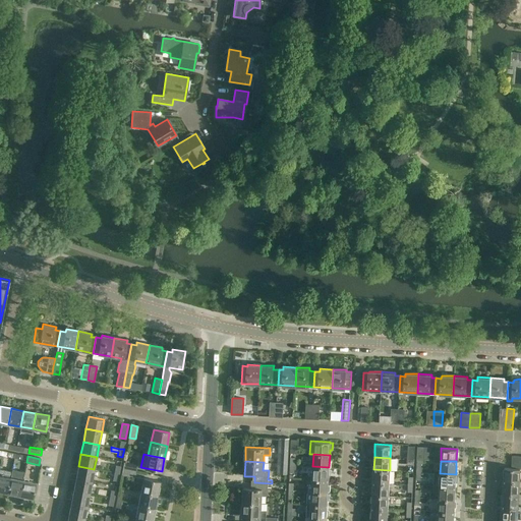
[(136,471),(137,465),(124,462),(123,469),(136,471)]
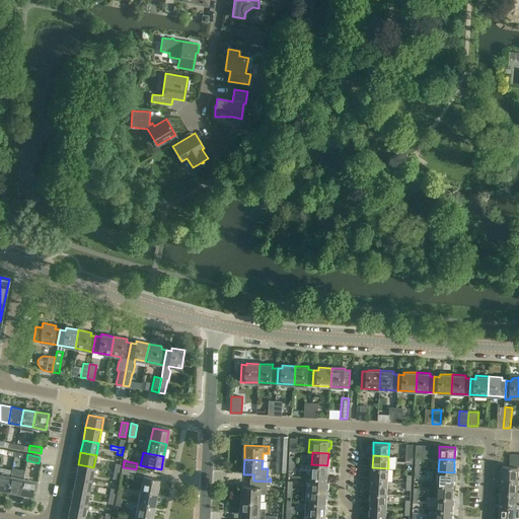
[(91,479),(93,467),(78,464),(76,476),(91,479)]
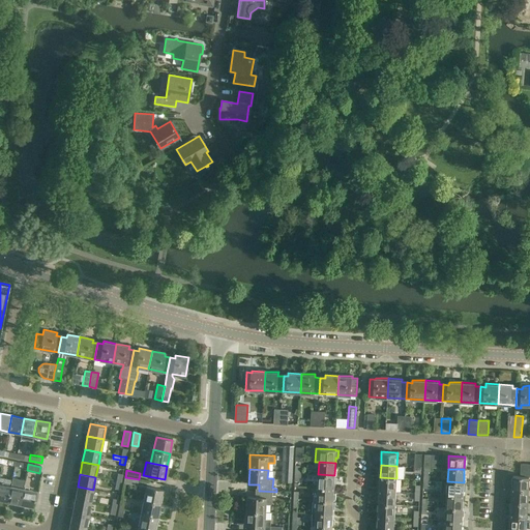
[(318,474),(318,488),(333,489),(334,475),(318,474)]
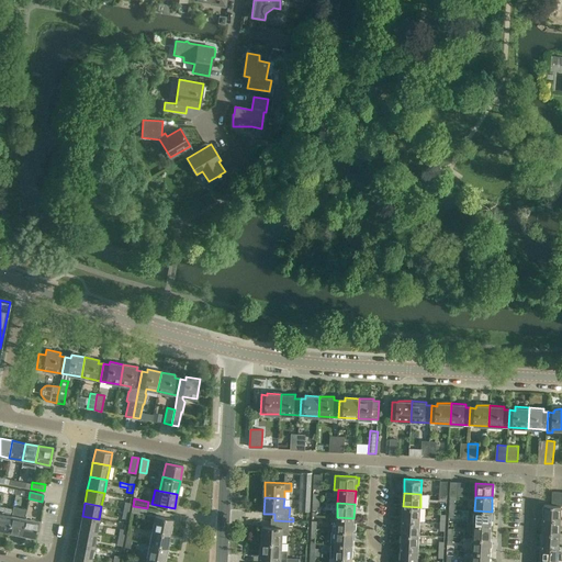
[(560,519),(561,505),(558,505),(551,505),(543,505),(542,518),(560,519)]
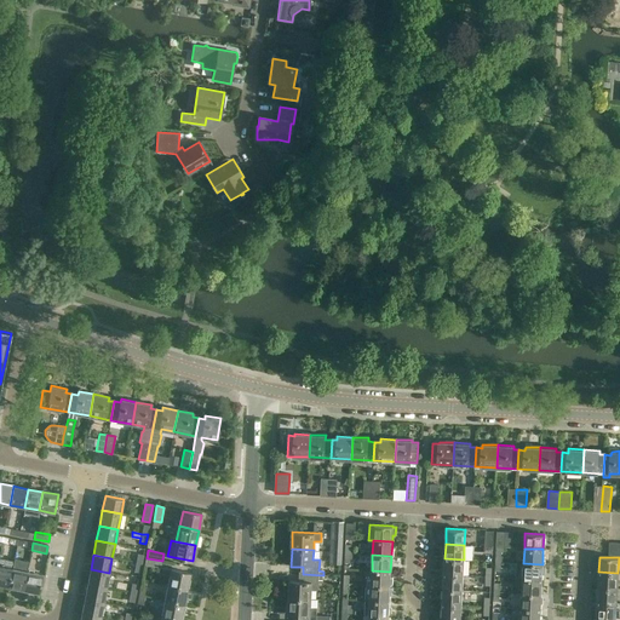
[(170,577),(167,585),(187,589),(190,573),(171,569),(171,570),(160,568),(162,561),(147,558),(145,566),(156,568),(155,574),(170,577)]
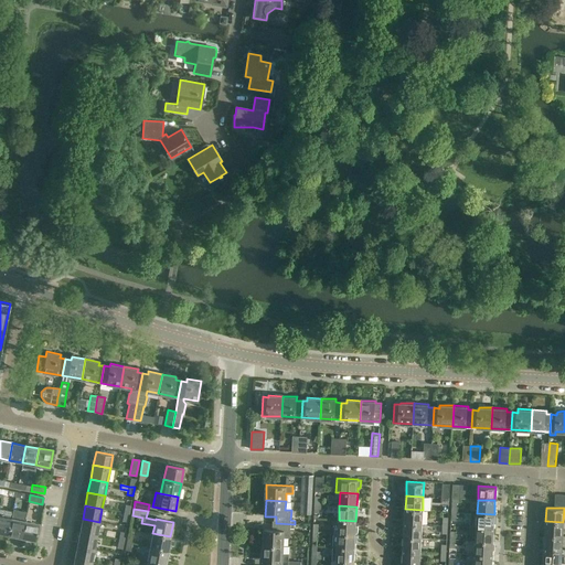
[(405,509),(404,523),(422,524),(423,510),(405,509)]
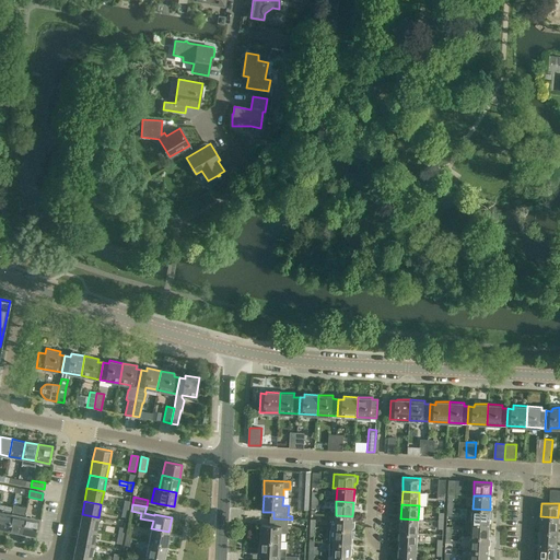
[(473,509),(471,523),(489,523),(490,510),(473,509)]
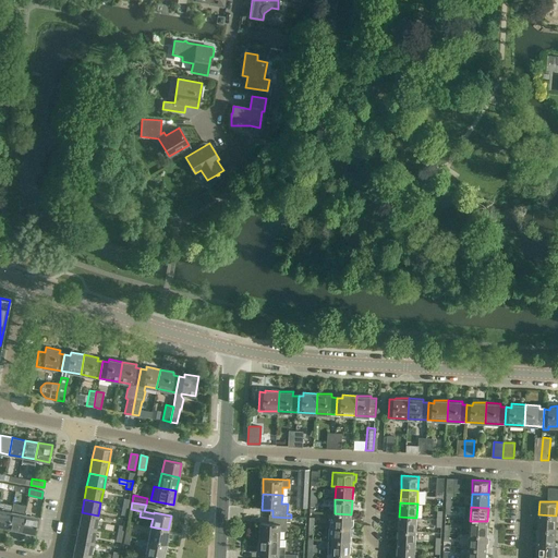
[(11,511),(0,509),(0,526),(8,529),(11,511)]
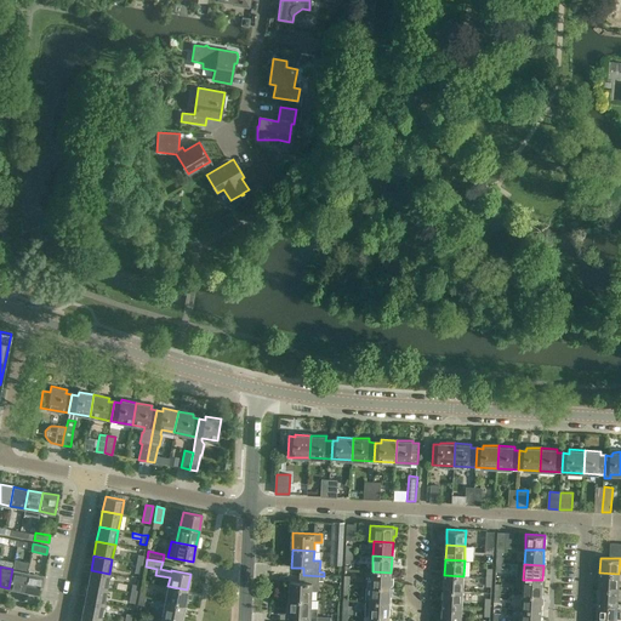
[(27,573),(12,569),(9,588),(23,591),(27,573)]
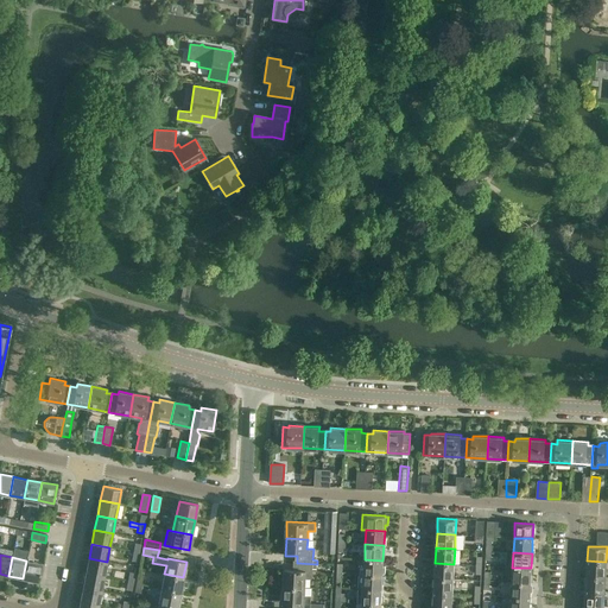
[(105,576),(107,562),(89,558),(86,572),(105,576)]
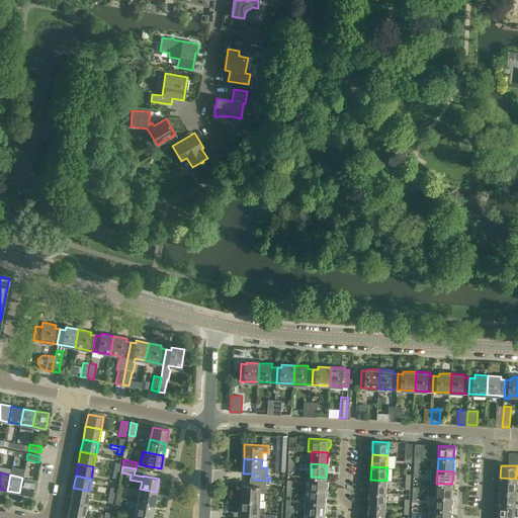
[(311,477),(310,489),(326,490),(326,478),(311,477)]
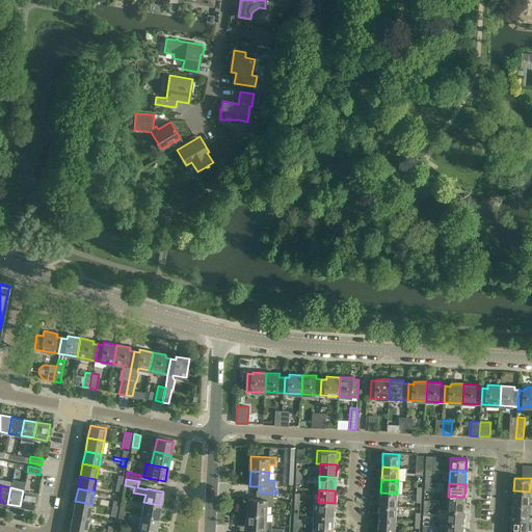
[(23,490),(20,506),(33,509),(36,493),(23,490)]
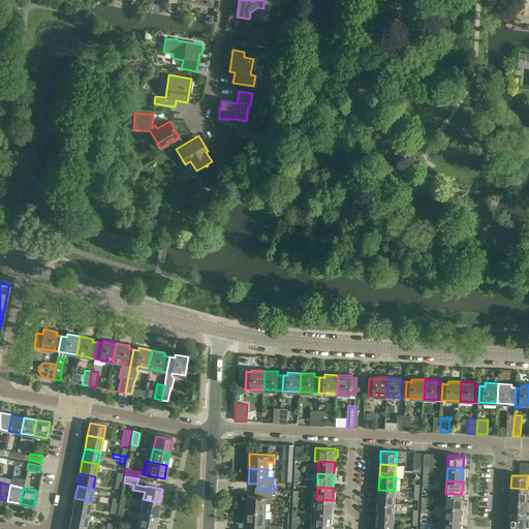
[(510,488),(510,501),(527,502),(527,489),(510,488)]
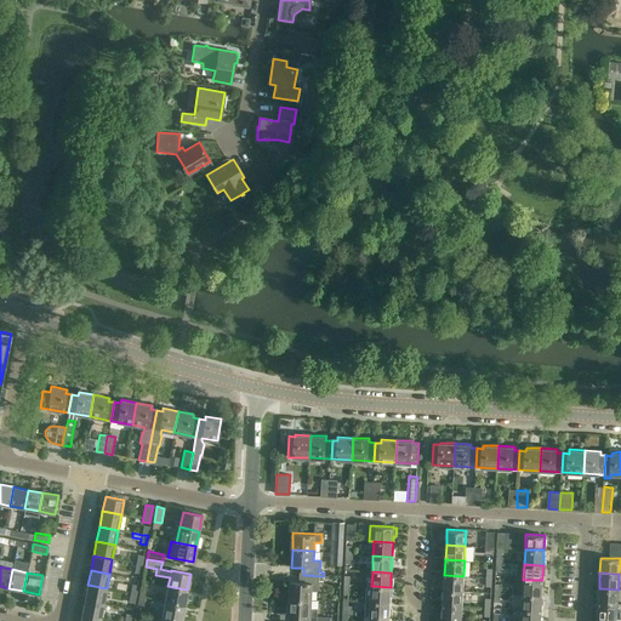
[(290,599),(312,599),(312,591),(318,591),(319,581),(323,582),(324,576),(303,575),(303,582),(291,582),(290,599)]
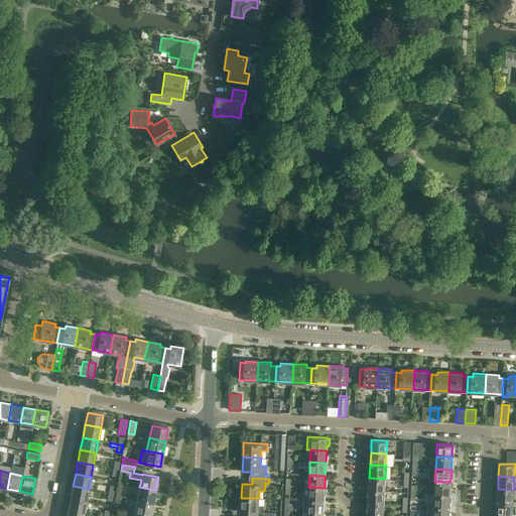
[(369,478),(369,490),(384,491),(385,479),(369,478)]
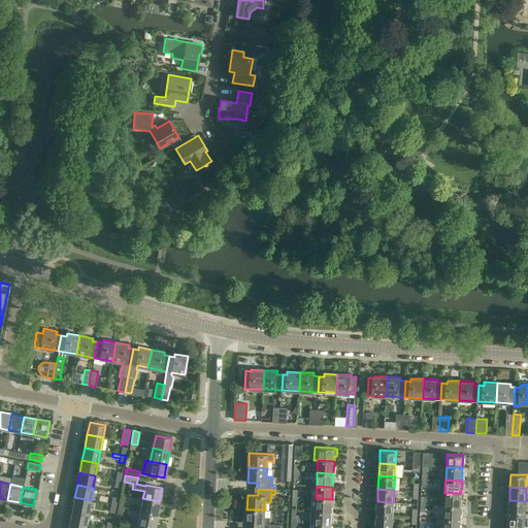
[(444,493),(444,505),(460,506),(461,493),(444,493)]
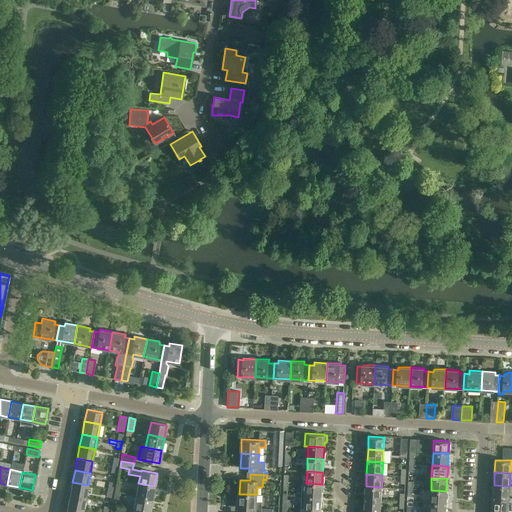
[(85,498),(88,485),(72,482),(70,494),(85,498)]
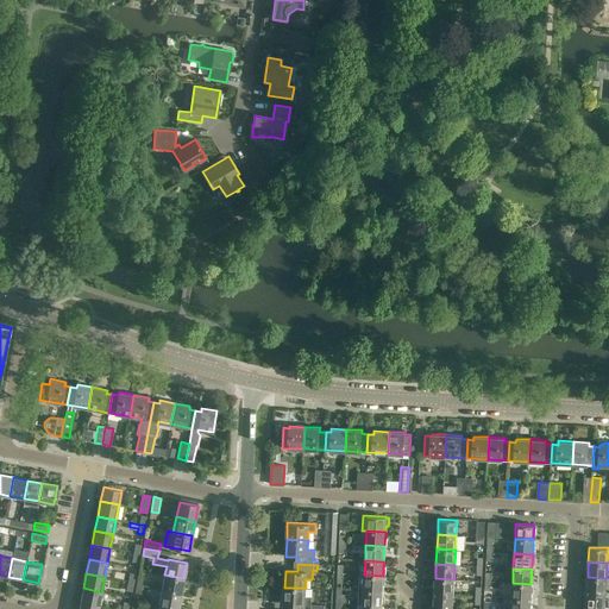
[(164,575),(162,589),(181,594),(183,578),(164,575)]
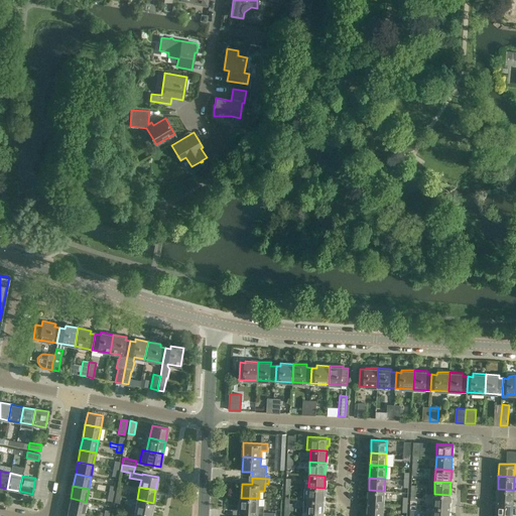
[(324,500),(325,488),(308,487),(308,488),(304,488),(303,499),(324,500)]
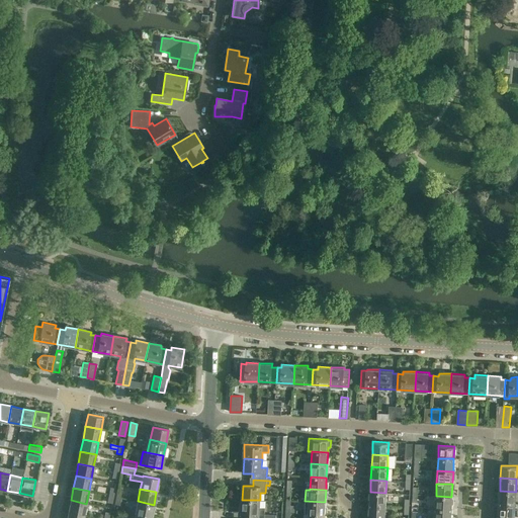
[(500,491),(499,503),(515,504),(516,492),(500,491)]
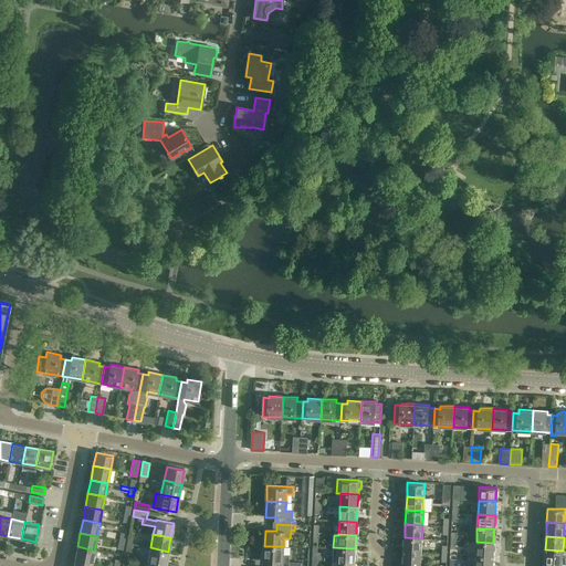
[(405,537),(404,552),(421,553),(421,538),(405,537)]
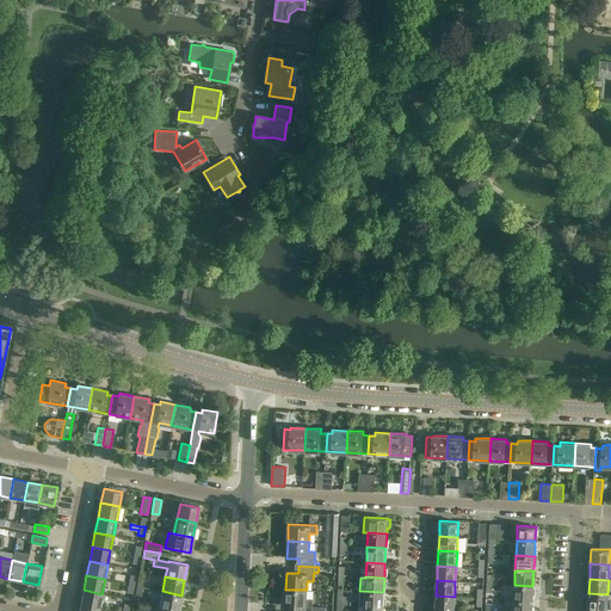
[(514,585),(513,599),(532,600),(532,586),(514,585)]
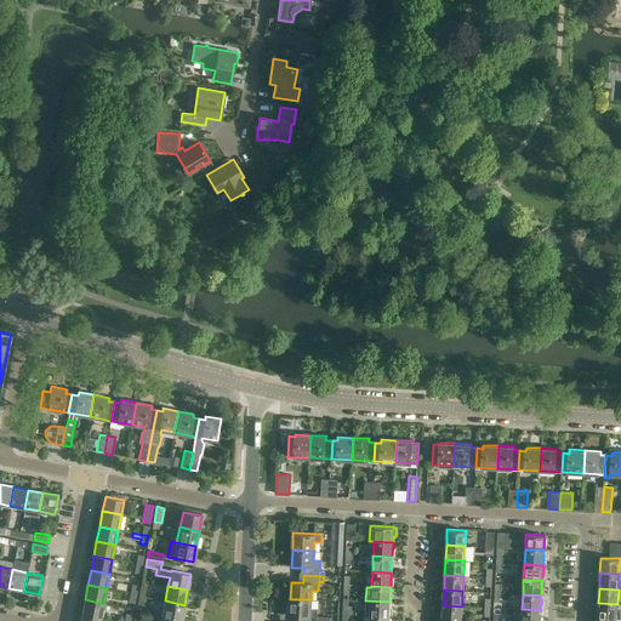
[(101,619),(103,604),(85,599),(81,615),(101,619)]
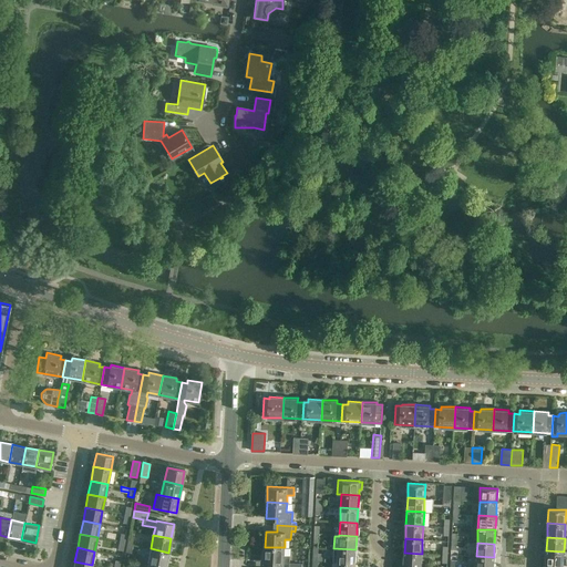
[(285,547),(265,547),(264,562),(275,563),(275,566),(289,566),(290,556),(284,556),(285,547)]
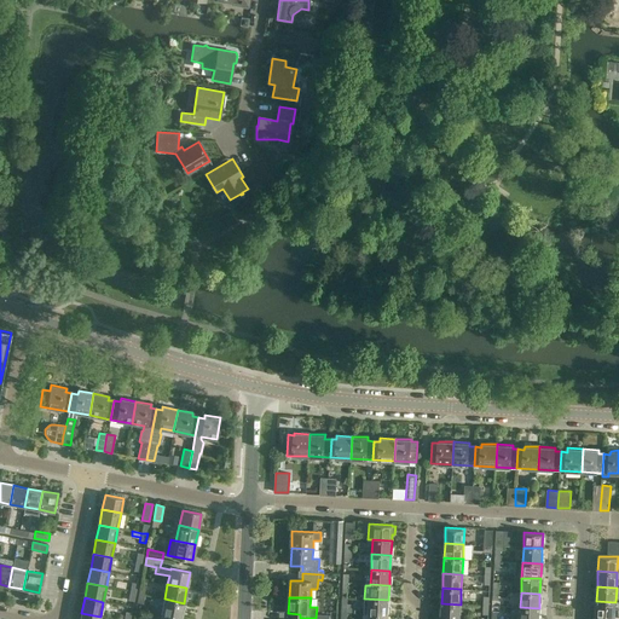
[(348,597),(342,597),(341,613),(347,613),(352,613),(352,605),(347,605),(348,597)]
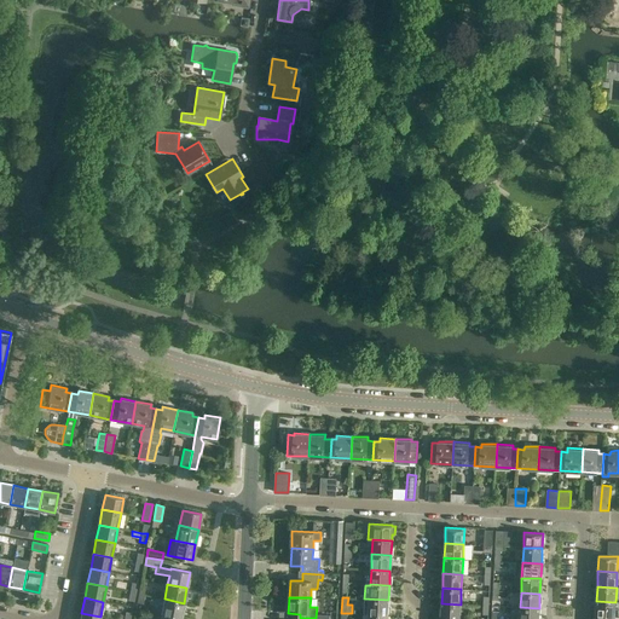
[(165,599),(161,614),(181,618),(184,603),(165,599)]
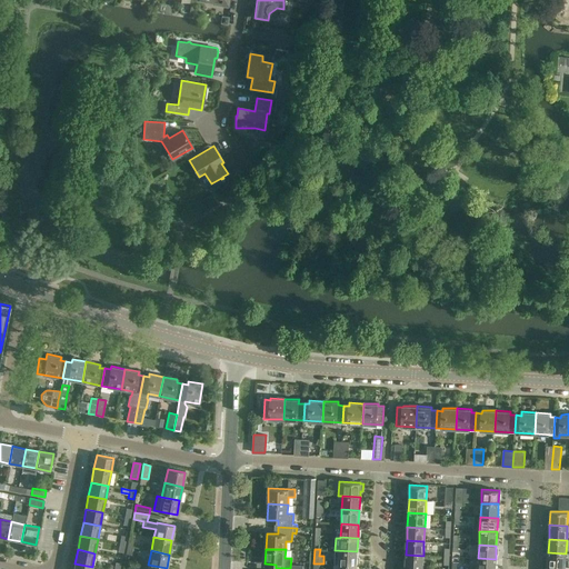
[(357,566),(357,551),(335,550),(335,551),(339,551),(339,565),(357,566)]
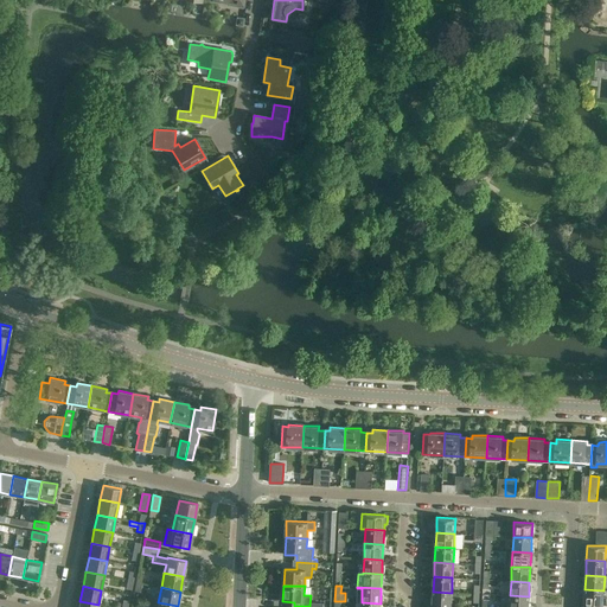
[(585,589),(583,604),(602,605),(604,590),(585,589)]
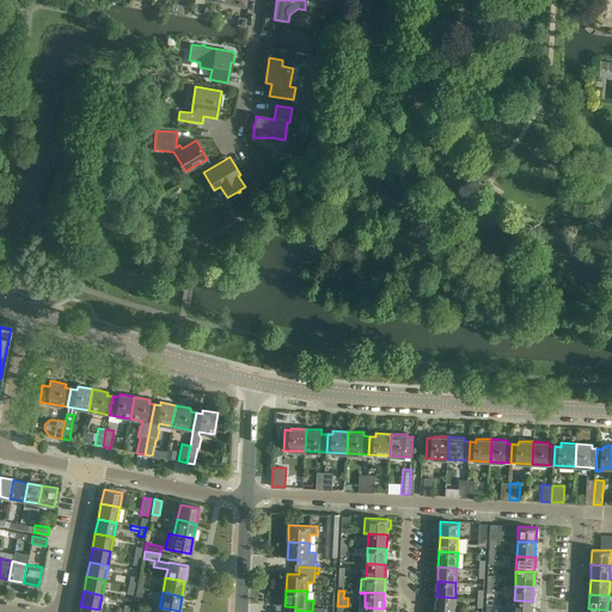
[(436,597),(435,611),(454,611),(456,598),(436,597)]
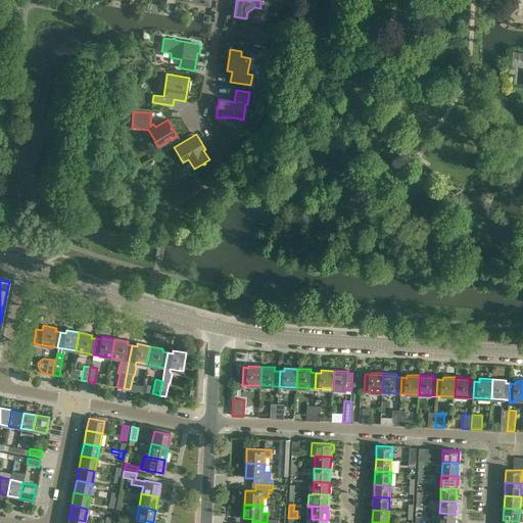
[(439,513),(438,522),(455,522),(456,514),(439,513)]
